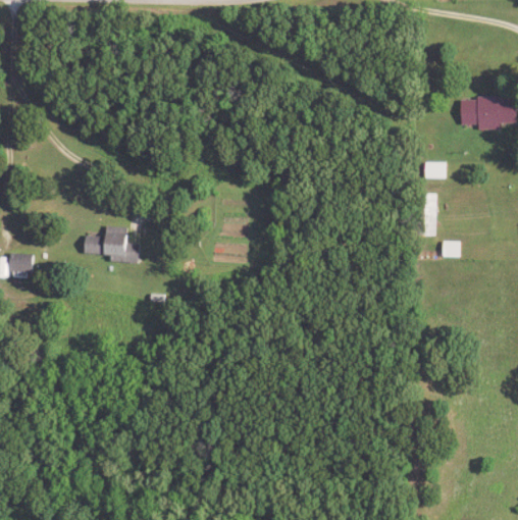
[(462,123),(479,123),(479,124),(515,124),(515,104),(499,104),(499,97),(461,98),(462,123)]
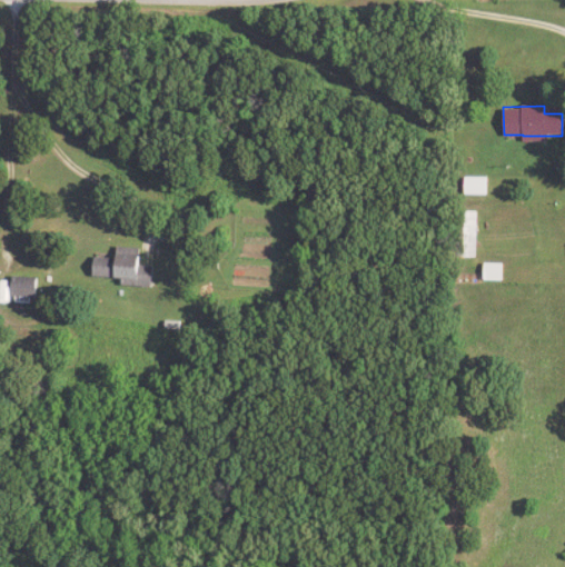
[(464,192),(486,192),(487,176),(464,176),(464,192)]
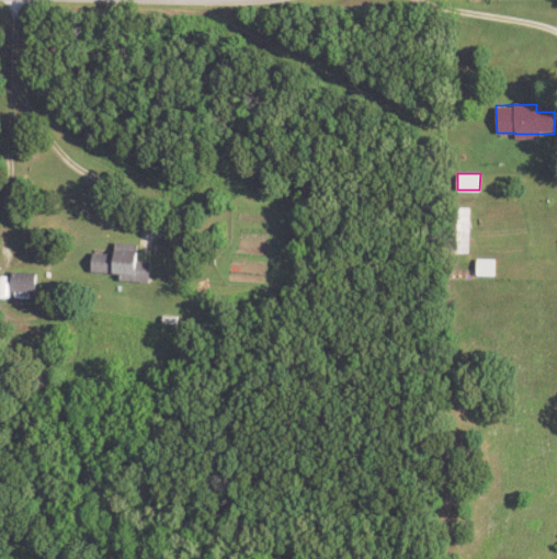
[(469,252),(470,207),(455,207),(454,251),(469,252)]
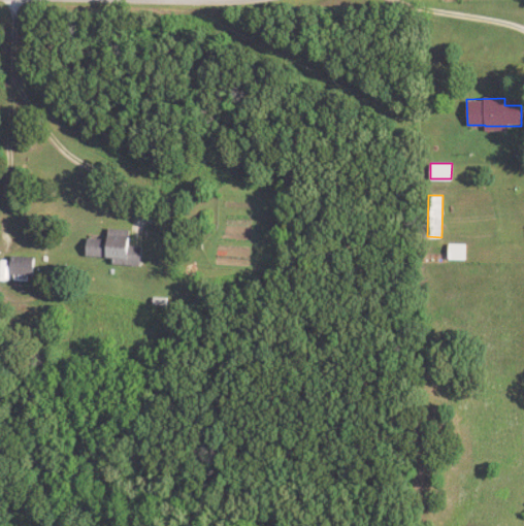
[(149,262),(150,247),(136,247),(137,230),(122,229),(121,237),(93,236),(91,259),(149,262)]
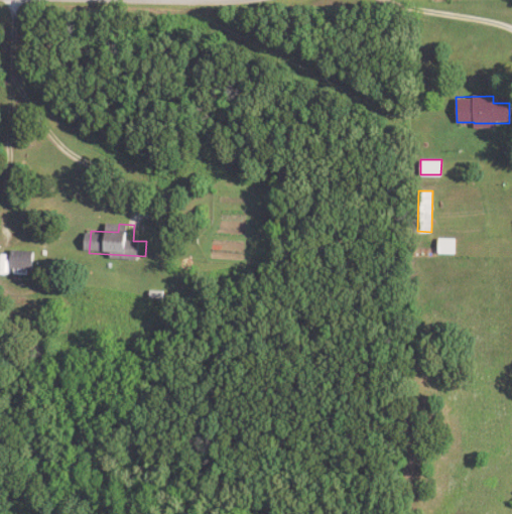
[(39,267),(40,251),(16,251),(16,266),(39,267)]
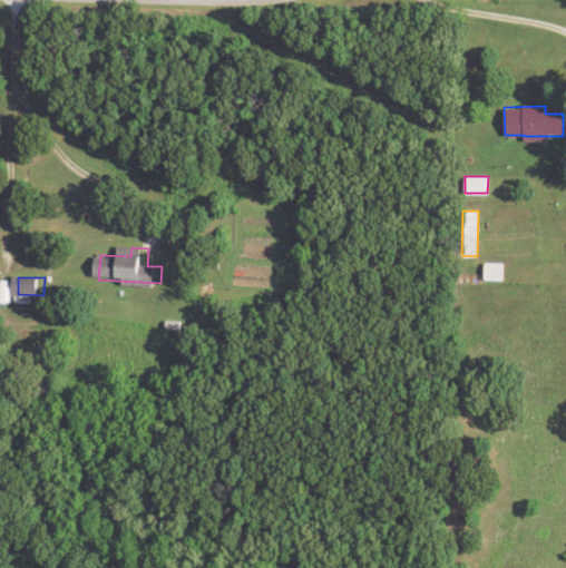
All buildings are outlined.
